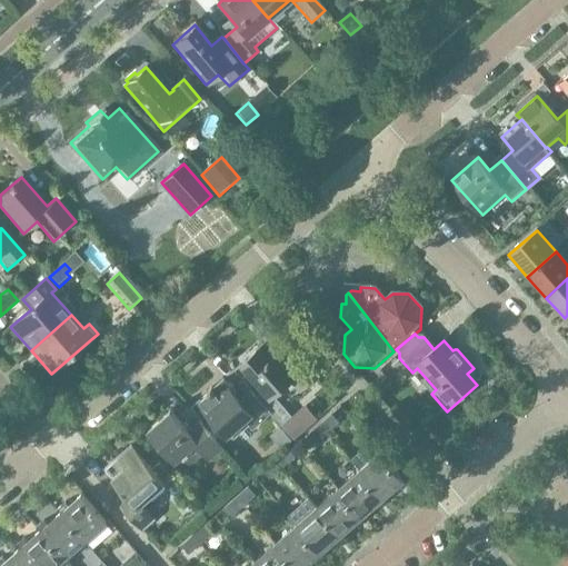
[(242,367),(271,401),(291,384),(301,395),(317,381),(291,353),(282,361),(268,345),(242,367)]
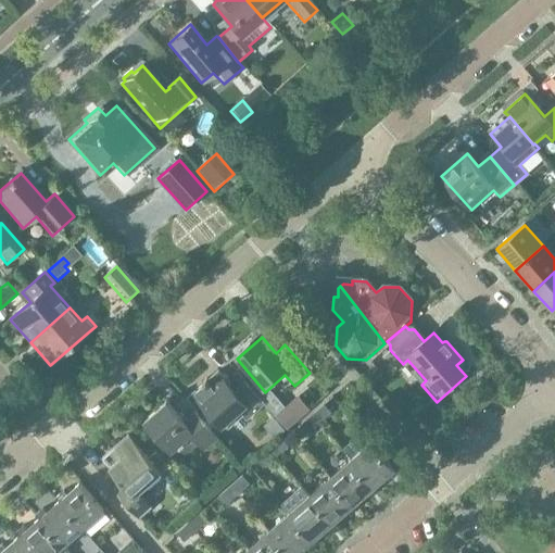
[(194,396),(223,429),(241,413),(248,422),(264,406),(263,404),(250,390),(242,381),(232,390),(218,374),(194,396)]
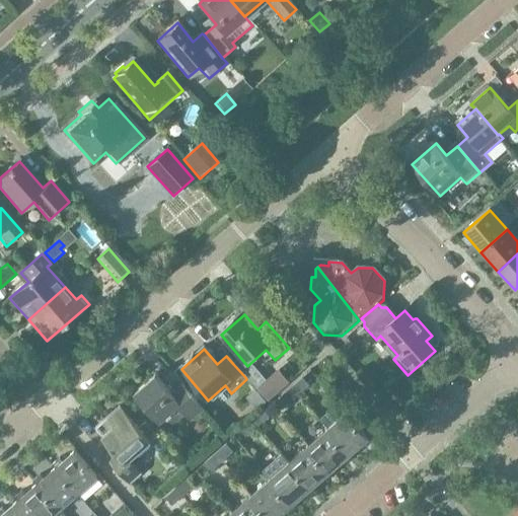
[(240,357),(233,364),(245,377),(252,371),(254,370),(249,364),(247,366),(240,357)]
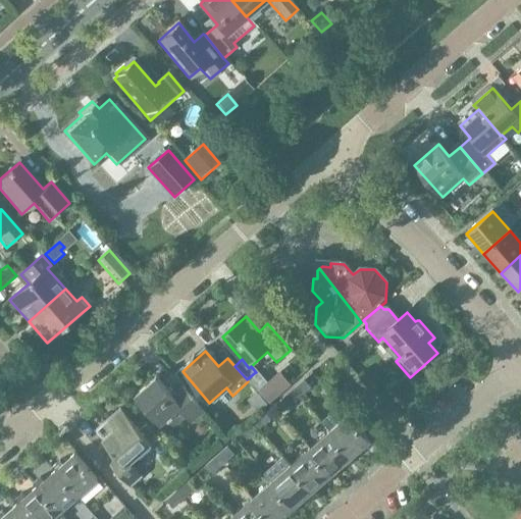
[(137,399),(161,426),(178,411),(192,426),(206,413),(184,388),(173,397),(158,379),(137,399)]
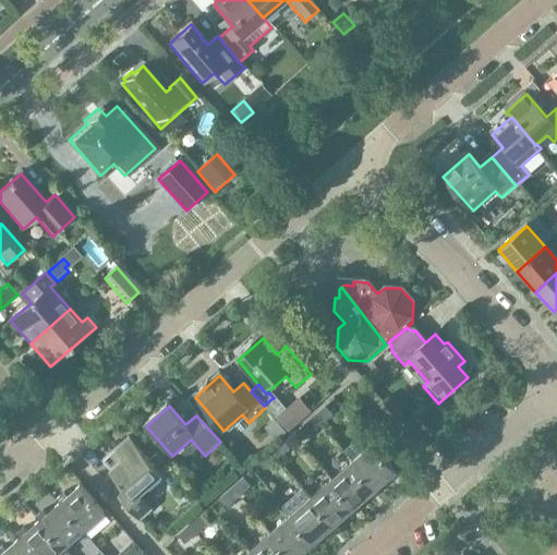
[(325,408),(313,419),(319,427),(331,417),(325,408)]
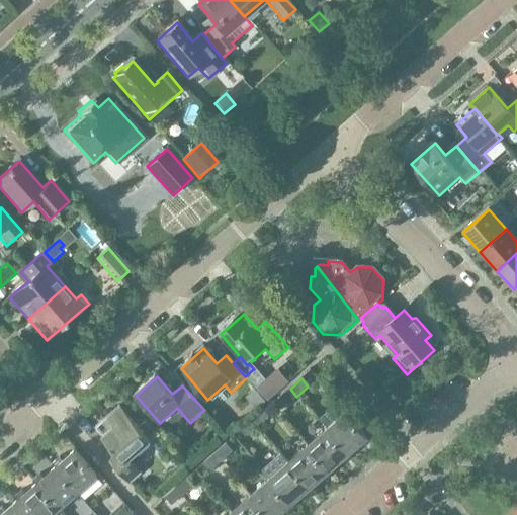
[(277,393),(267,380),(256,391),(266,402),(277,393)]
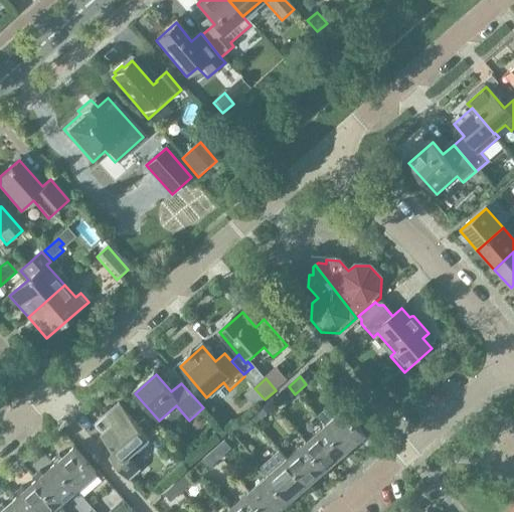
[(295,394),(289,386),(277,396),(284,403),(295,394)]
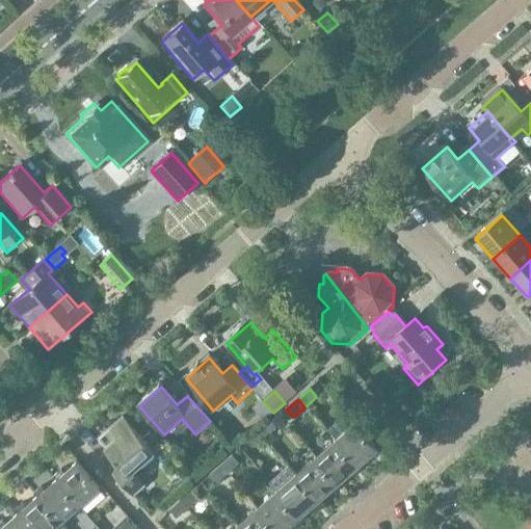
[(154,455),(123,419),(99,441),(117,464),(109,471),(133,498),(144,488),(132,475),(154,455)]
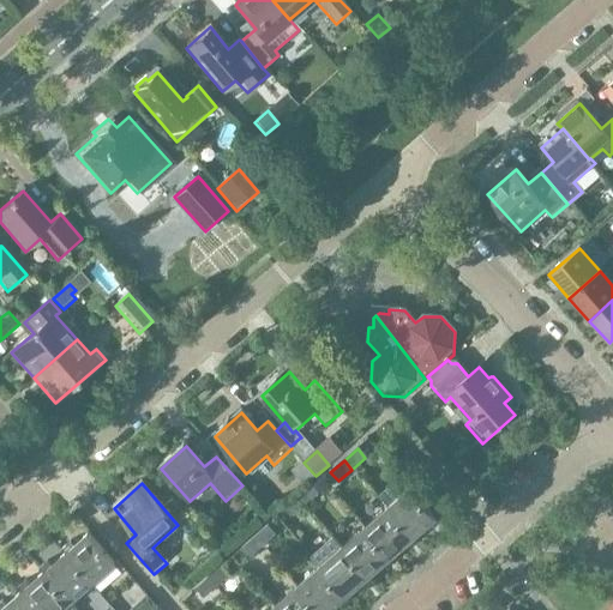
[(310,485),(296,497),(305,506),(318,494),(310,485)]
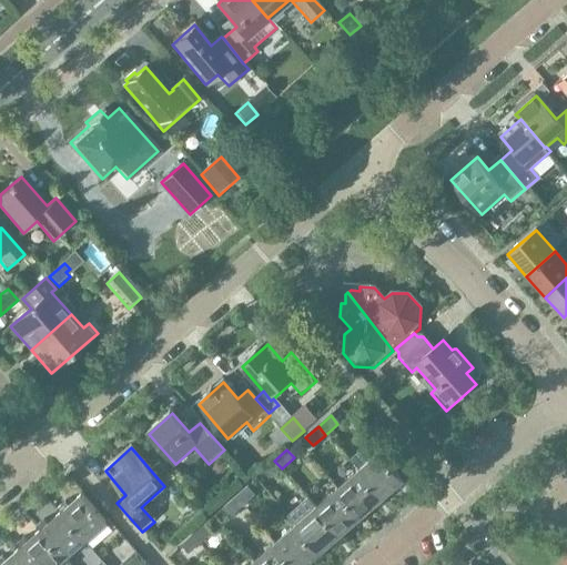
[(378,453),(357,472),(382,500),(395,488),(398,492),(406,485),(378,453)]
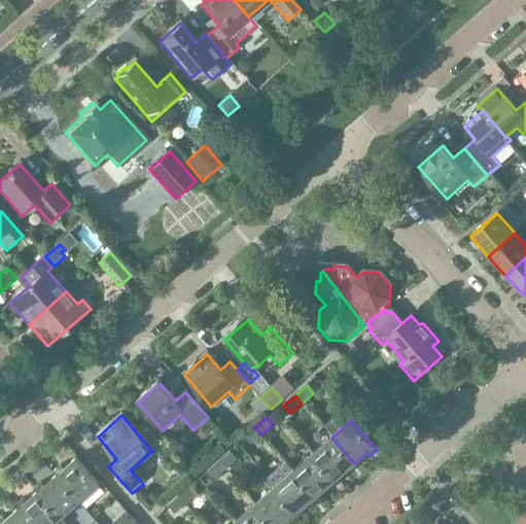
[(261,434),(254,427),(243,438),(245,440),(249,445),(261,434)]
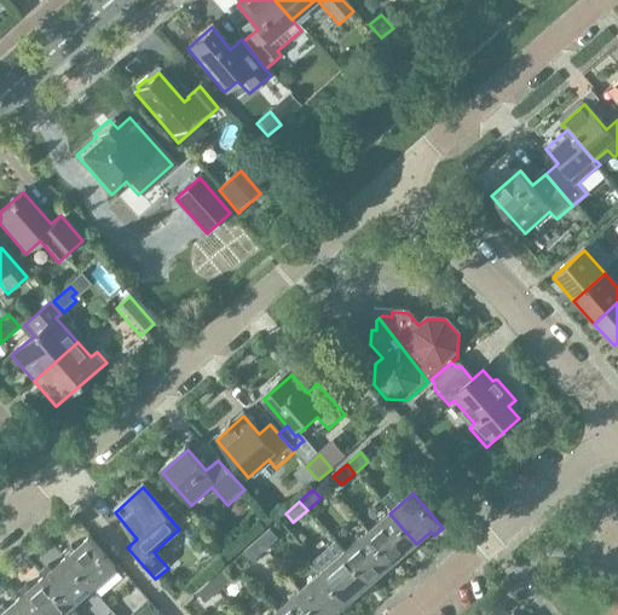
[(390,514),(368,533),(393,563),(408,551),(411,556),(420,549),(416,544),(390,514)]
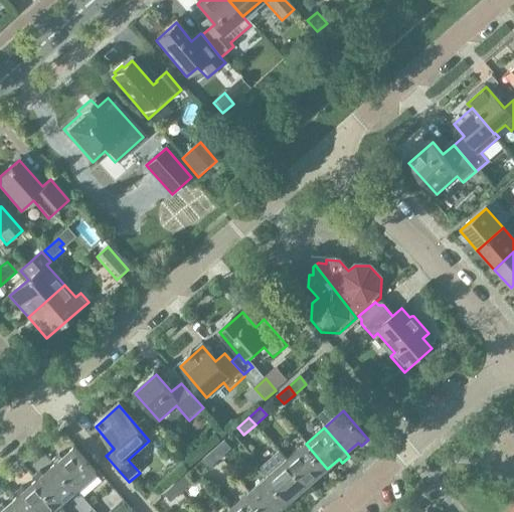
[(224,443),(212,453),(219,460),(230,450),(224,443)]
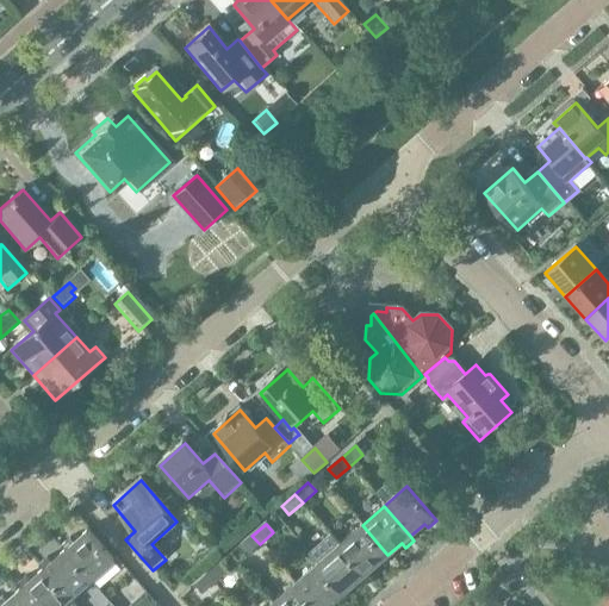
[(362,525),(340,545),(366,574),(379,562),(384,568),(392,560),(387,555),(362,525)]
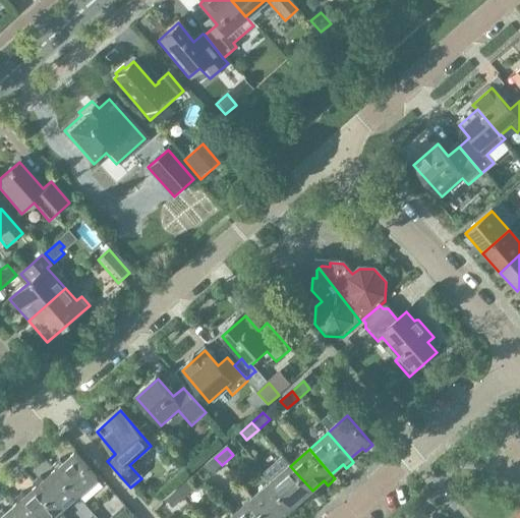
[(51,470),(54,473),(76,500),(98,480),(75,455),(62,467),(59,463),(51,470)]
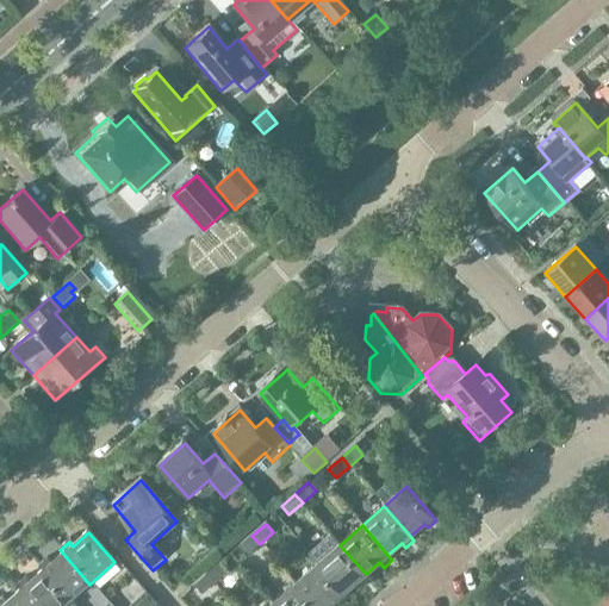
[(308,555),(317,564),(343,594),(356,582),(361,587),(370,579),(366,574),(340,545),(330,535),(308,555)]
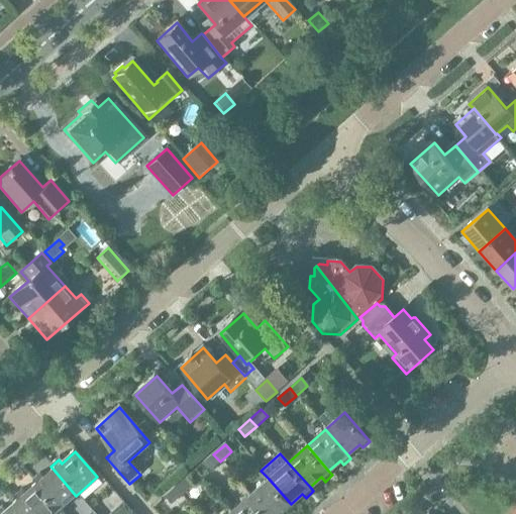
[(220,461),(213,454),(202,464),(209,472),(220,461)]
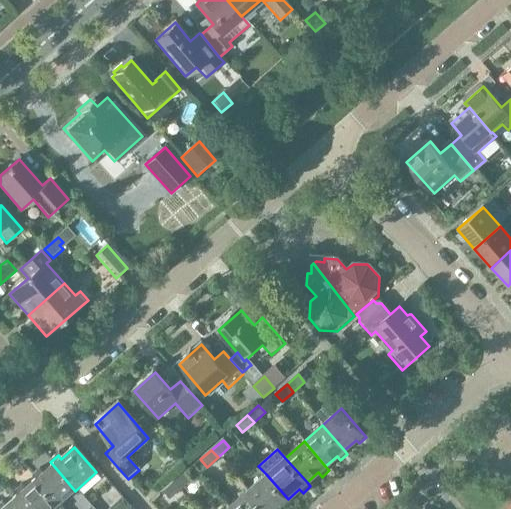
[(32,478),(34,481),(56,507),(75,491),(53,465),(42,475),(39,471),(32,478)]
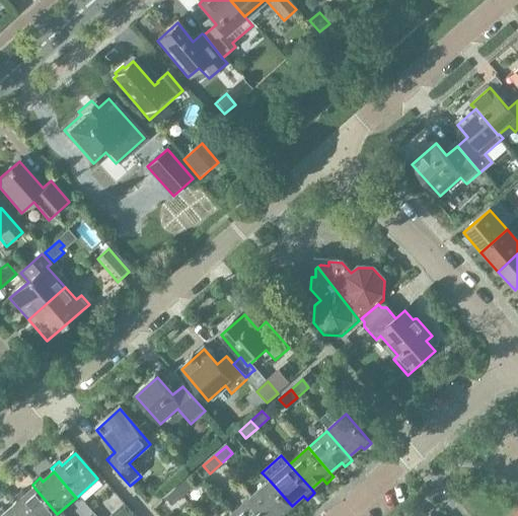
[(188,480),(176,489),(182,497),(195,487),(188,480)]
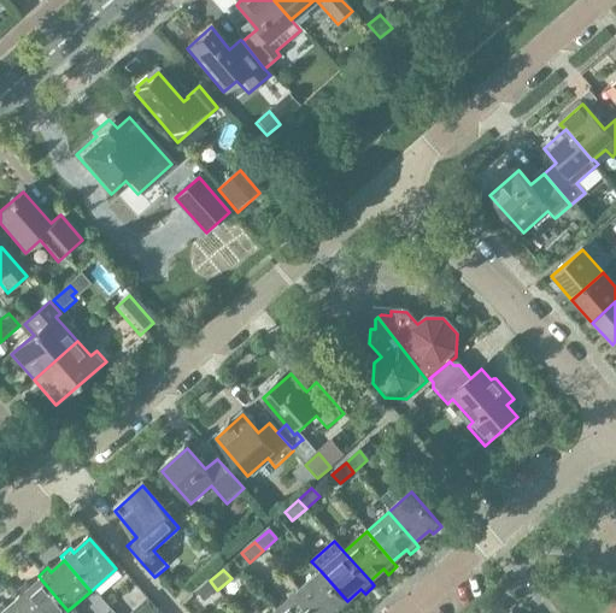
[(321,571),(298,590),(317,612),(333,612),(338,608),(341,612),(344,612),(351,606),(347,601),(321,571)]
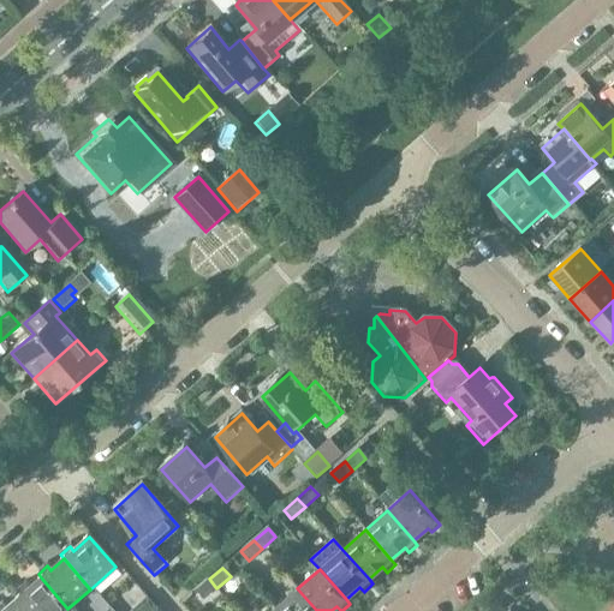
[(15,593),(19,598),(29,610),(69,610),(67,609),(41,577),(28,589),(24,586),(15,593)]
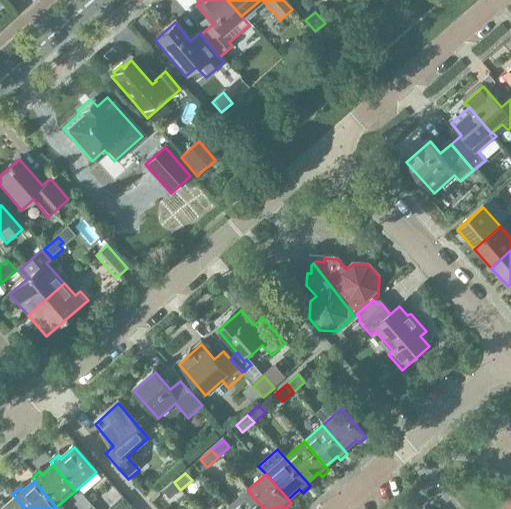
[(180,490),(174,482),(162,492),(169,500),(180,490)]
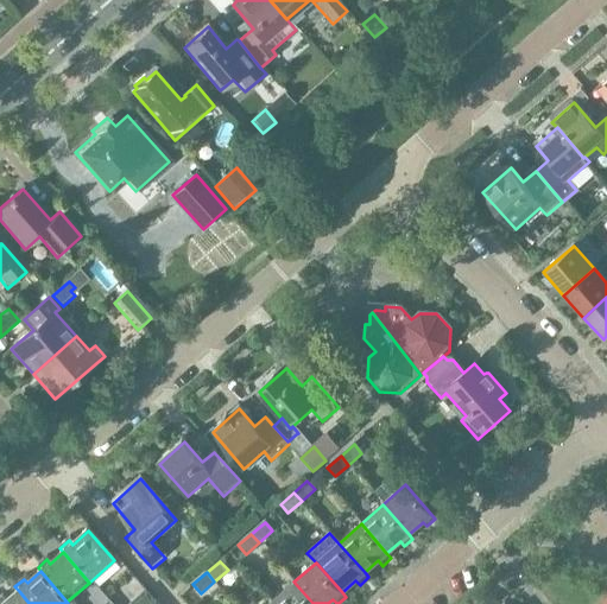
[(313,603),(293,582),(272,602),(273,603),(313,603)]
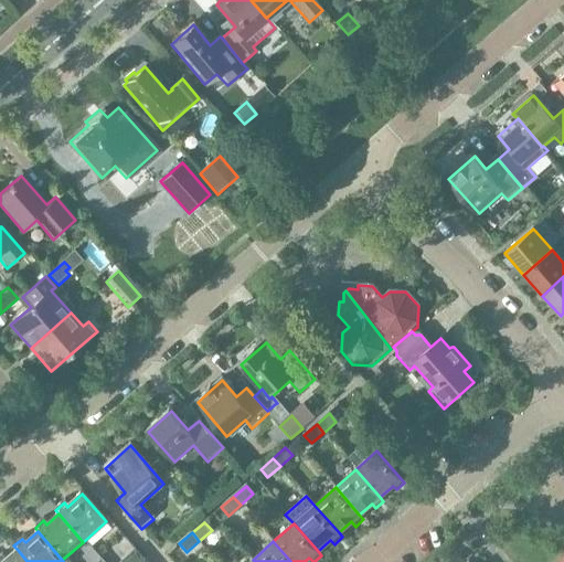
[(27,561),(18,550),(4,561),(1,557),(0,558),(0,561),(27,561)]
